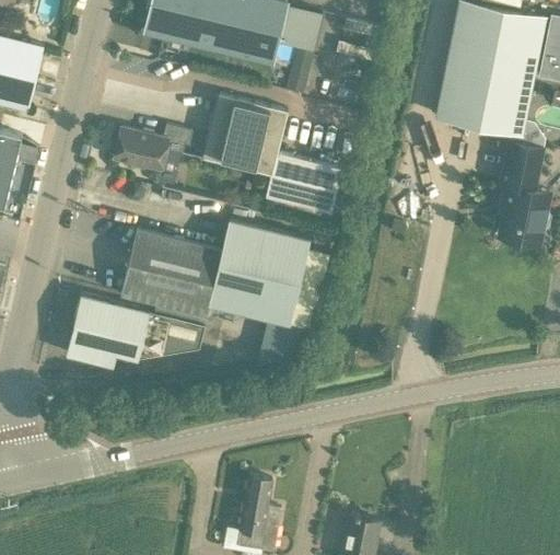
[(322,15),(287,7),(287,3),(273,0),(152,0),(144,34),(271,66),(277,43),(295,47),(284,91),(302,95),(322,15)]
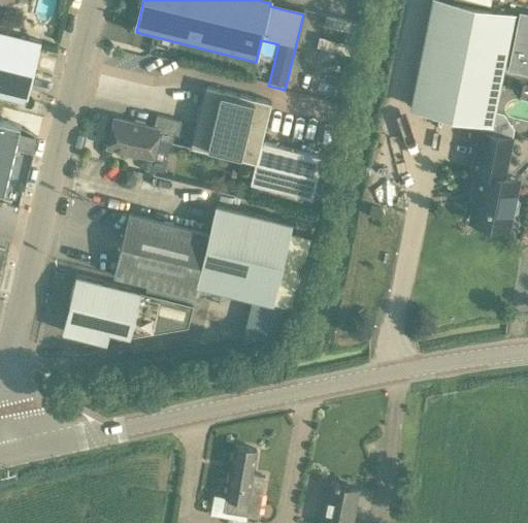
[(436,0),(431,0),(409,111),(493,128),(515,15),(436,0)]
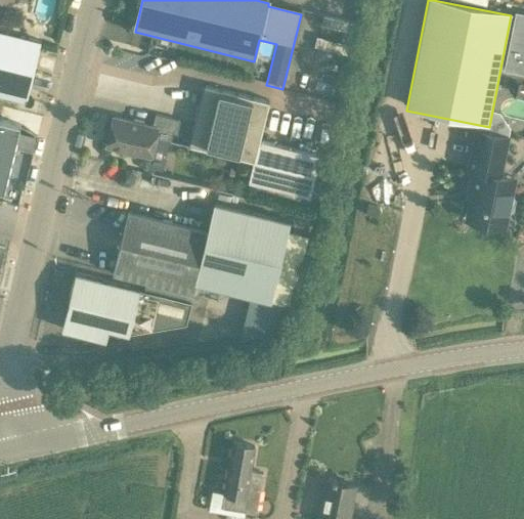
[(523,76),(523,17),(515,16),(504,73),(523,76)]
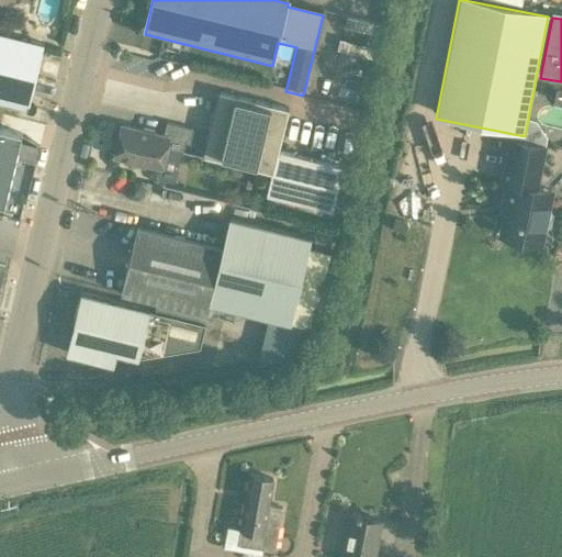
[(0,104),(27,112),(44,47),(0,36),(0,104)]
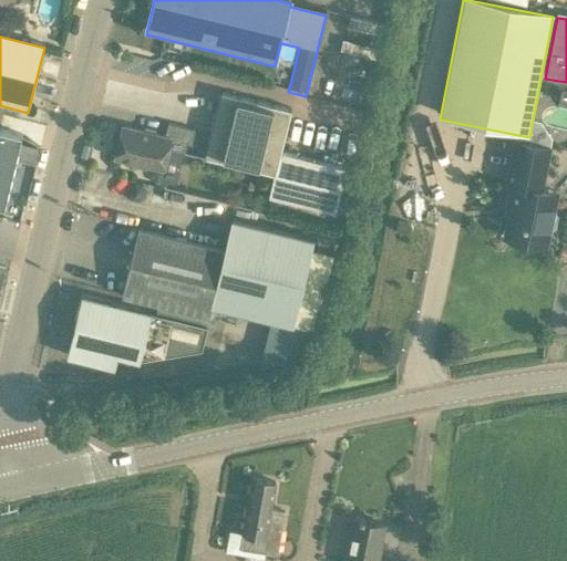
[(204,162),(274,178),(268,199),(334,216),(346,172),(280,156),(290,114),(219,97),(204,162)]
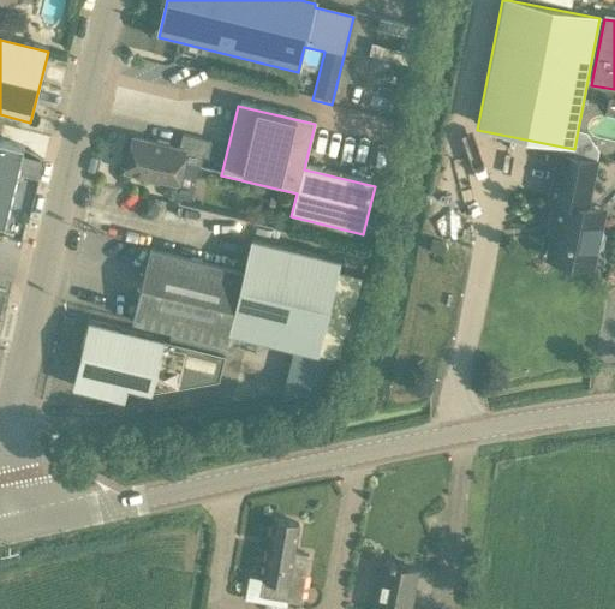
[(175,190),(181,168),(199,172),(202,161),(208,162),(212,147),(181,138),(178,153),(132,142),(124,177),(175,190)]
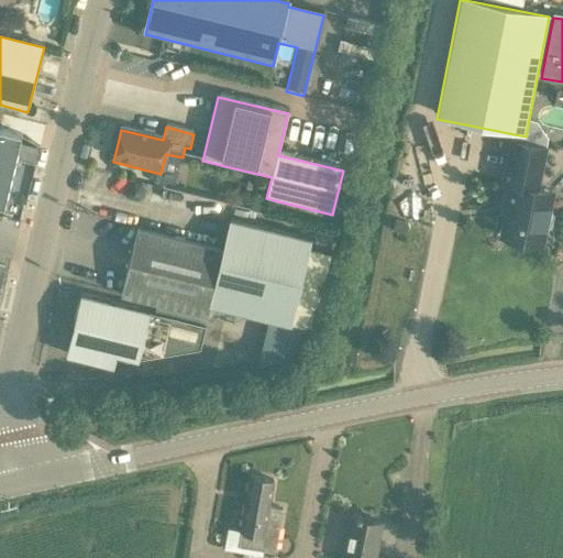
[(0,209),(3,210),(21,139),(0,133),(0,209)]
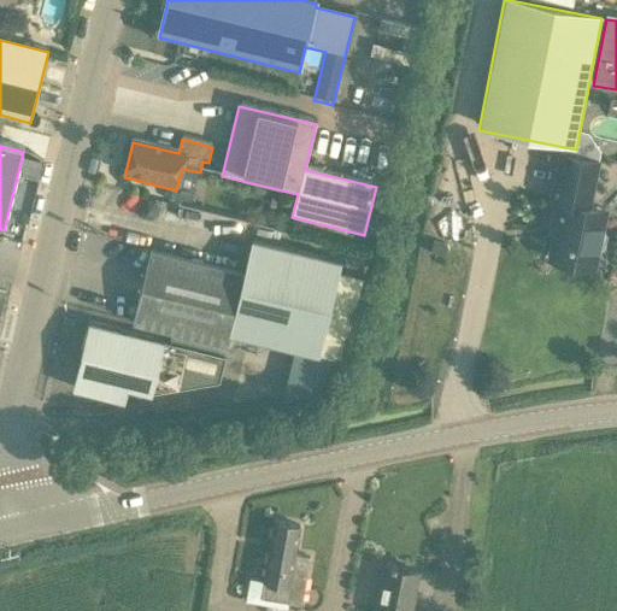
[(551,241),(546,264),(595,274),(607,213),(591,210),(599,164),(558,156),(547,206),(552,206),(546,240),(551,241)]
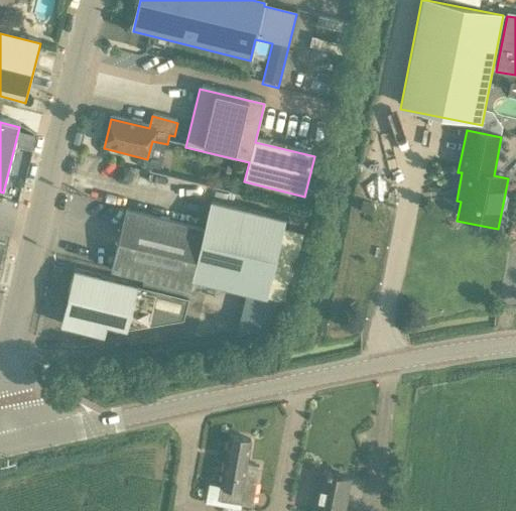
[(125,188),(131,184),(133,178),(129,172),(122,170),(116,174),(115,180),(118,186),(125,188)]
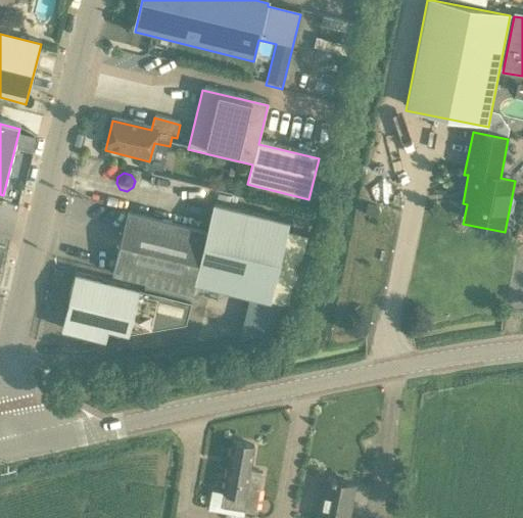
[(210,224),(207,236),(195,287),(269,305),(290,311),(306,238),(287,234),(289,225),(214,206),(210,224)]
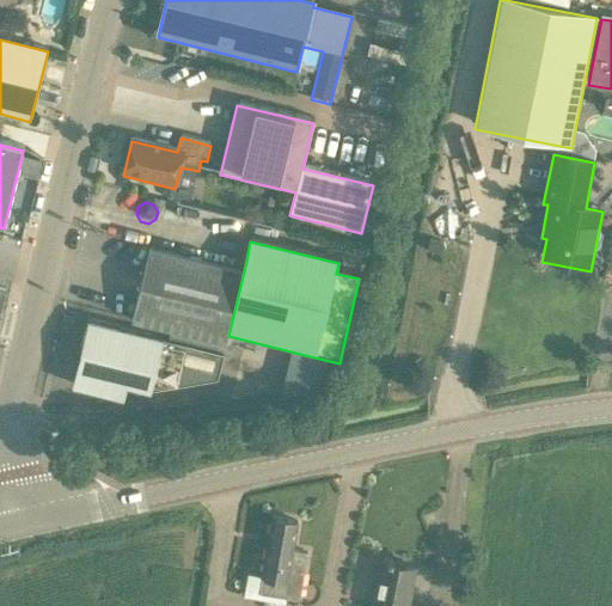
[(429,243),(427,253),(441,257),(444,246),(429,243)]
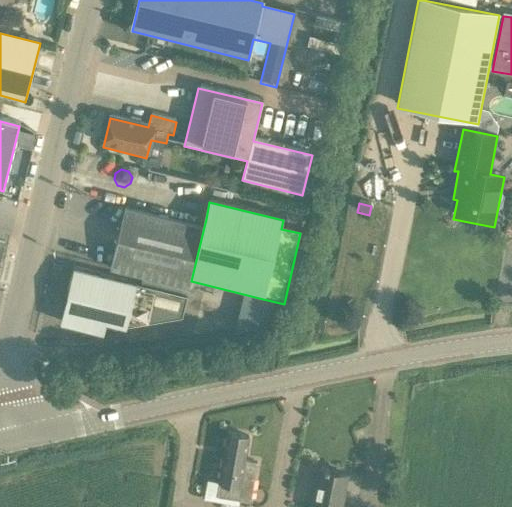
[(110,271),(188,291),(191,281),(203,231),(124,211),(110,271)]
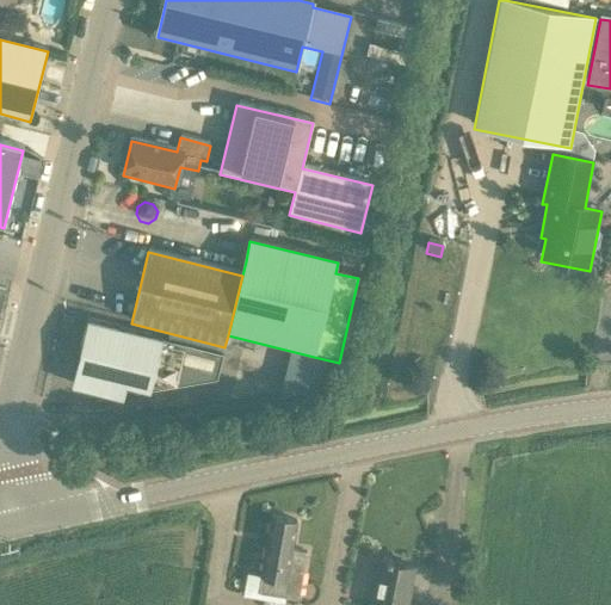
[(87,323),(80,355),(82,355),(74,389),(104,397),(105,394),(124,399),(127,388),(149,394),(217,382),(223,357),(111,329),(88,323),(87,323)]
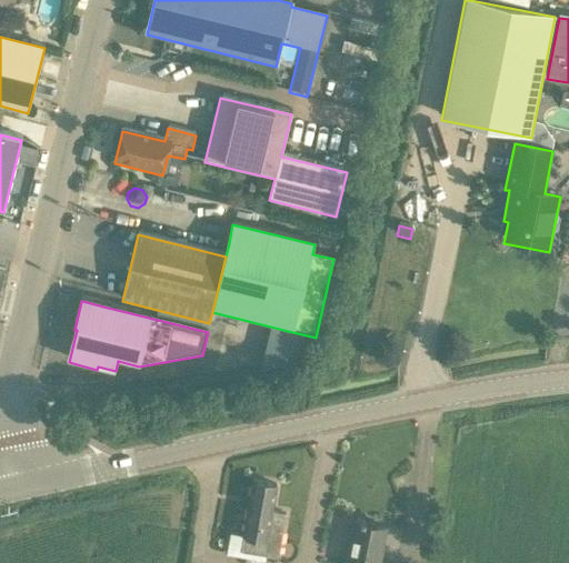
[(253,485),(242,543),(241,555),(278,561),(286,519),(271,515),(276,489),(253,485)]
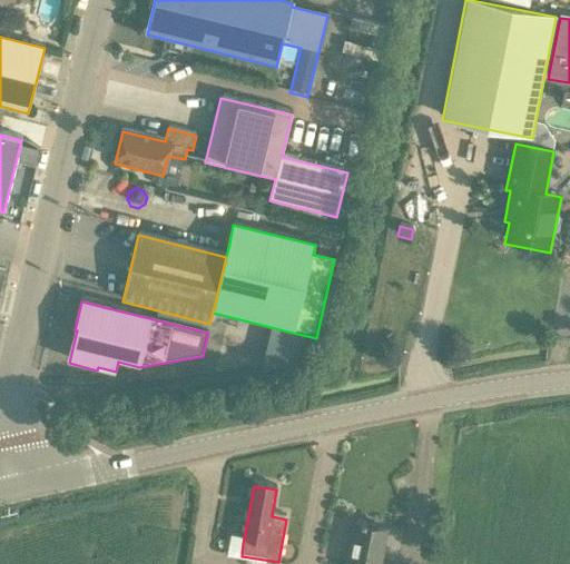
[(382,563),(387,532),(355,525),(346,563),(382,563)]
